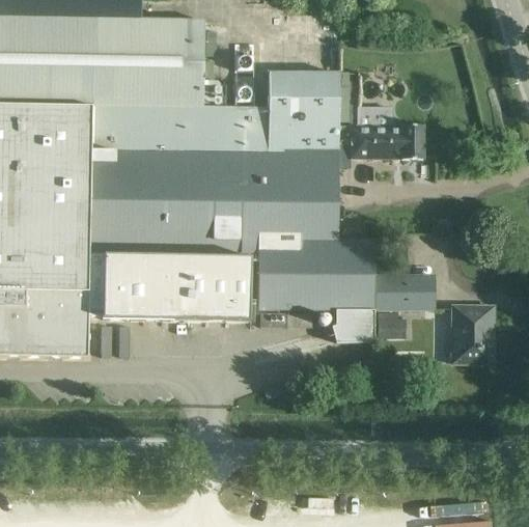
[(0,0),(0,354),(91,356),(91,314),(91,253),(243,253),(243,248),(259,248),(259,307),(337,307),(337,323),(333,325),(337,341),(376,341),(376,307),(436,307),(435,273),(376,273),(376,237),(339,237),(339,145),(339,143),(339,123),(339,71),(270,71),(269,105),(266,105),(223,105),(223,85),(204,84),(205,18),(142,17),(142,0),(0,0)]
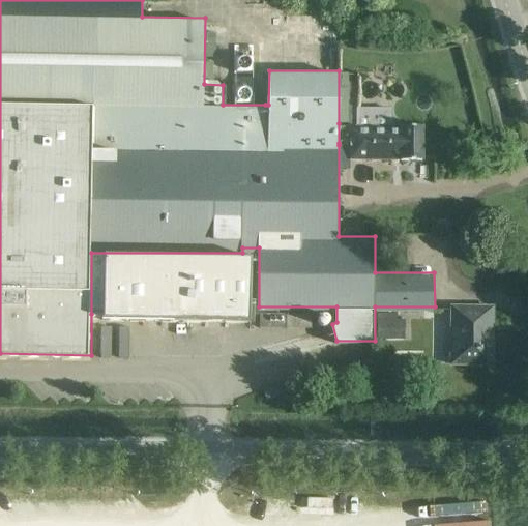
[(339,123),(339,143),(350,144),(350,155),(402,155),(402,157),(422,157),(423,123),(402,122),(402,124),(350,123),(339,123)]
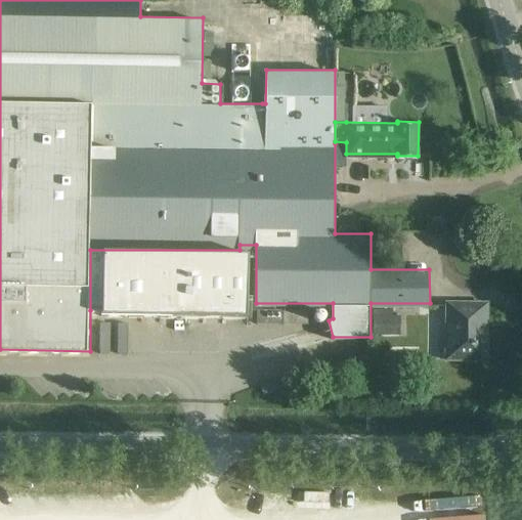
[(90,250),(90,310),(103,310),(103,312),(170,312),(170,313),(173,313),(249,313),(249,247),(248,247),(248,250),(240,250),(90,250)]
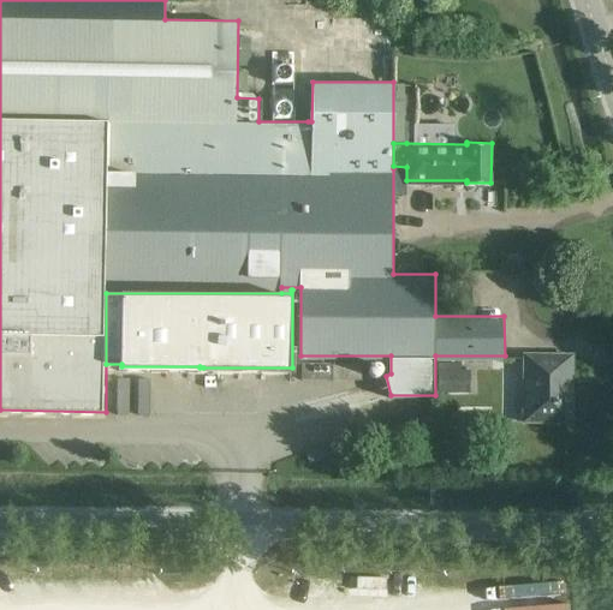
[(573,352),(525,352),(524,418),(572,419),(573,352)]
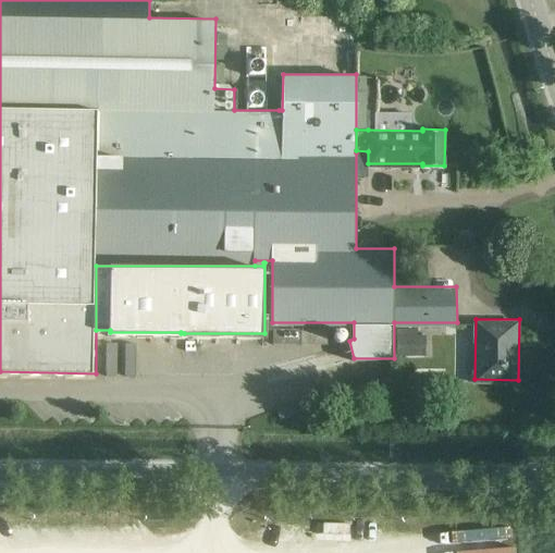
[(300,341),(300,326),(274,326),(274,341),(300,341)]
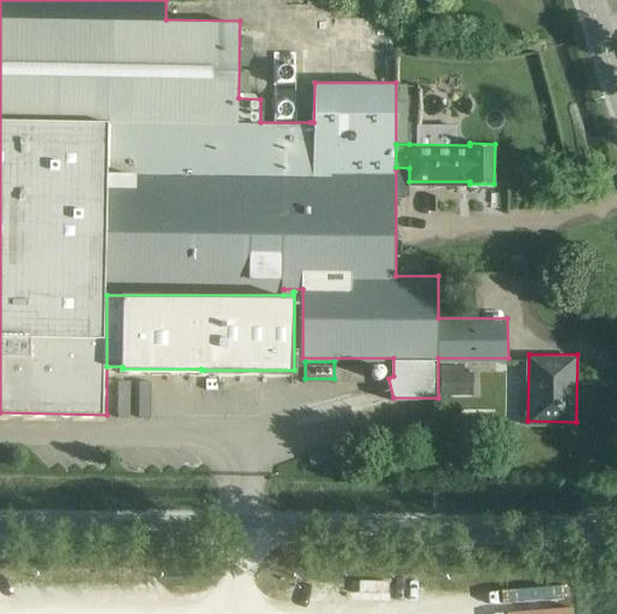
[(365,363),(335,361),(335,378),(364,378),(365,363)]
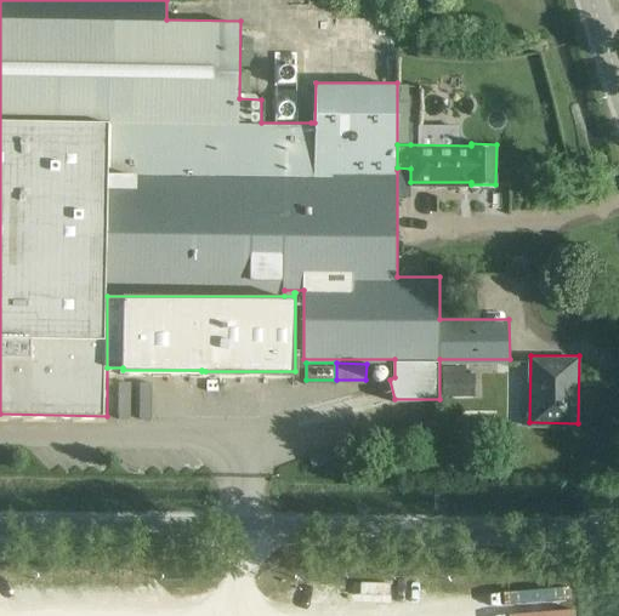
[(466,363),(444,364),(444,394),(476,394),(476,371),(466,371),(466,363)]
